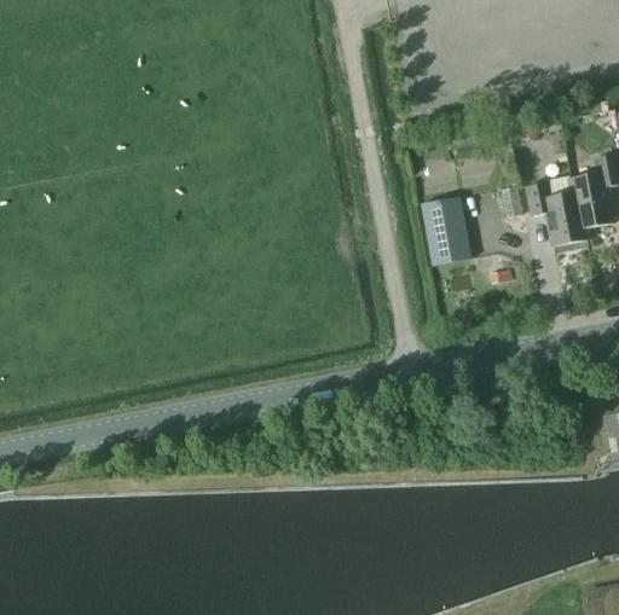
[(514,140),(532,137),(531,126),(512,129),(514,140)]
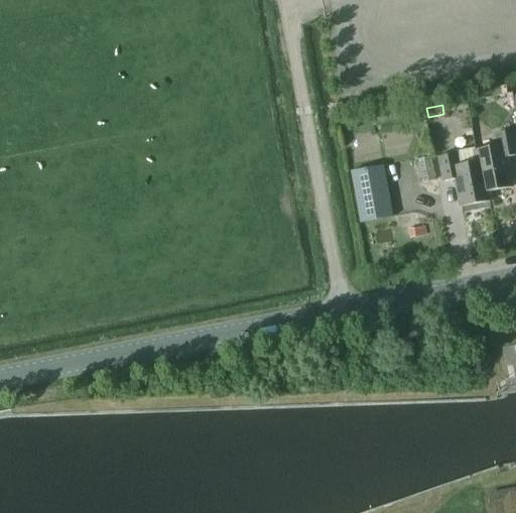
[(476,149),(478,160),(480,172),(484,172),(487,190),(488,190),(512,186),(506,157),(515,154),(515,137),(515,130),(497,133),(499,145),(476,149)]
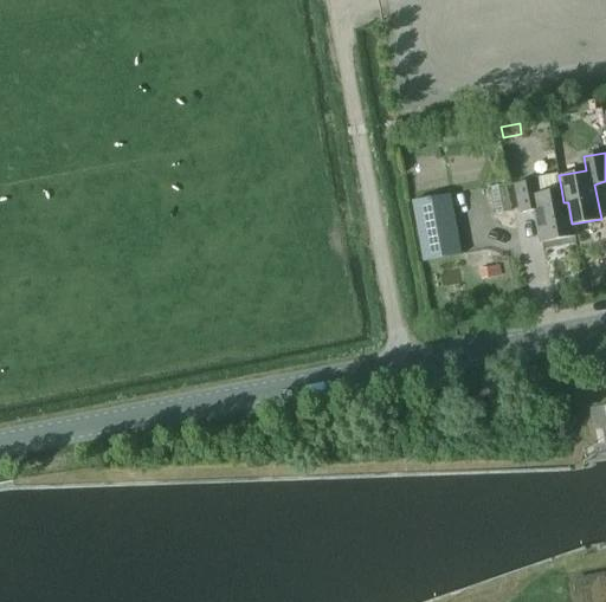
[(575,235),(573,224),(572,224),(568,202),(563,202),(561,188),(540,193),(537,179),(515,182),(521,211),(535,208),(541,241),(575,235)]
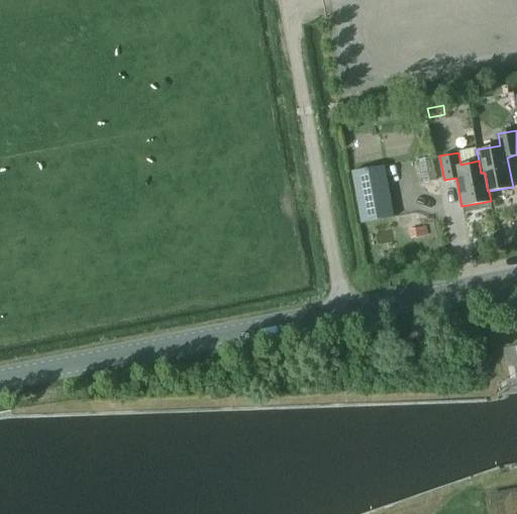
[(360,221),(394,215),(384,164),(350,170),(360,221)]
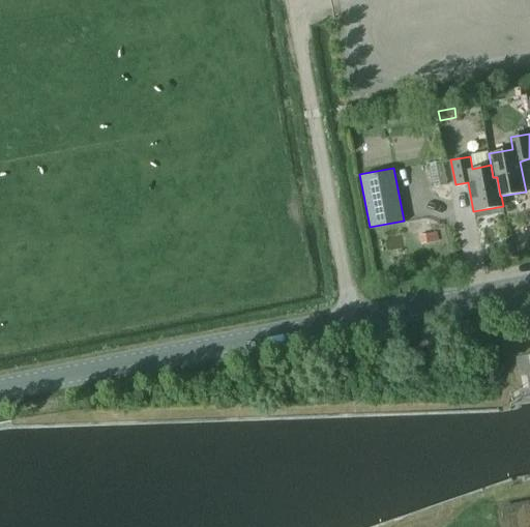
[(512,526),(529,526),(529,497),(510,500),(512,526)]
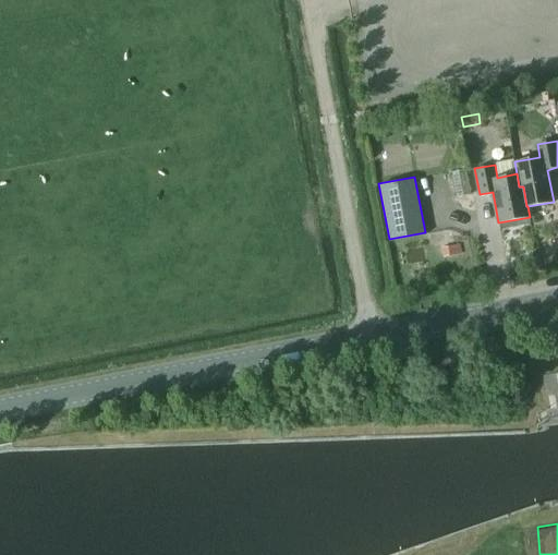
All buildings are outlined.
